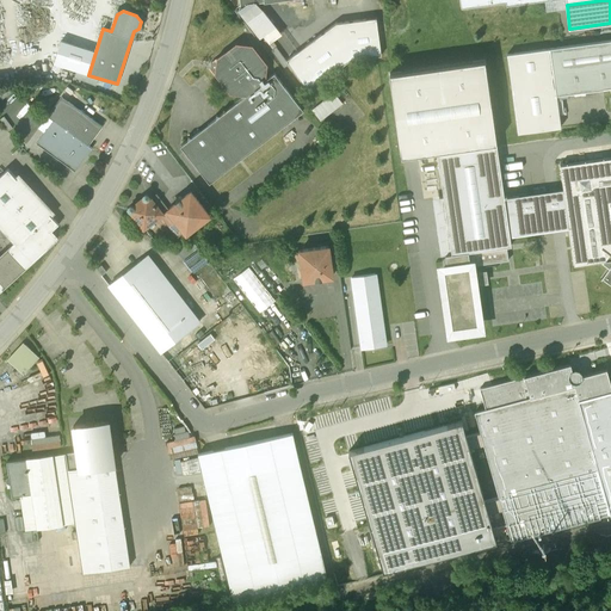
[(335,24),(287,61),(309,91),(350,60),(381,56),(375,19),(335,24)]
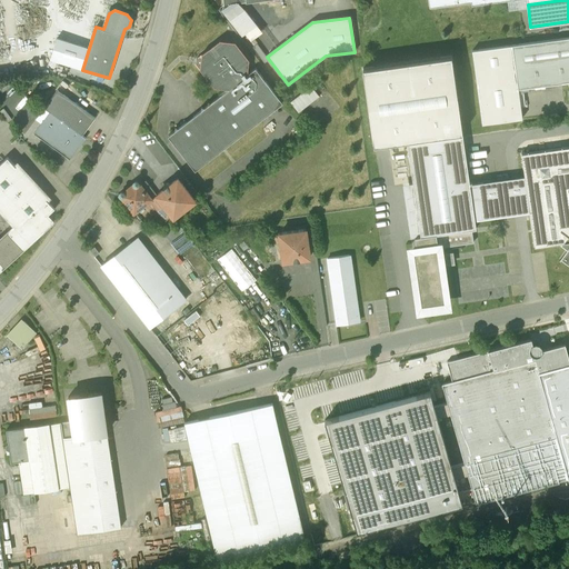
[(568,37),(511,45),(518,89),(568,82),(568,81),(568,37)]
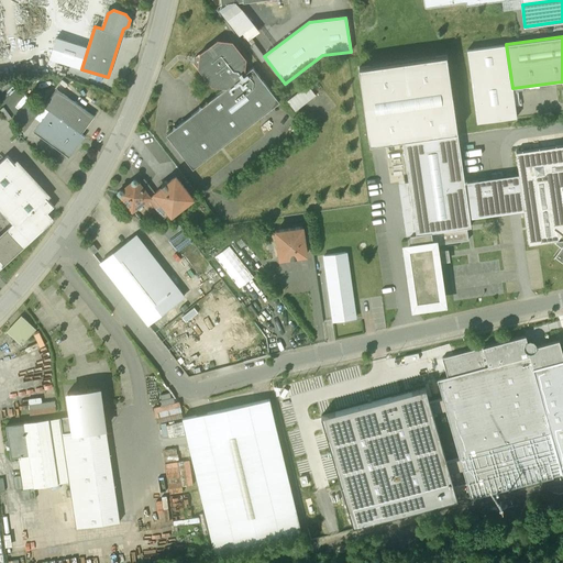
[(233,41),(218,40),(194,58),(194,64),(211,87),(225,88),(245,73),(246,58),(233,41)]
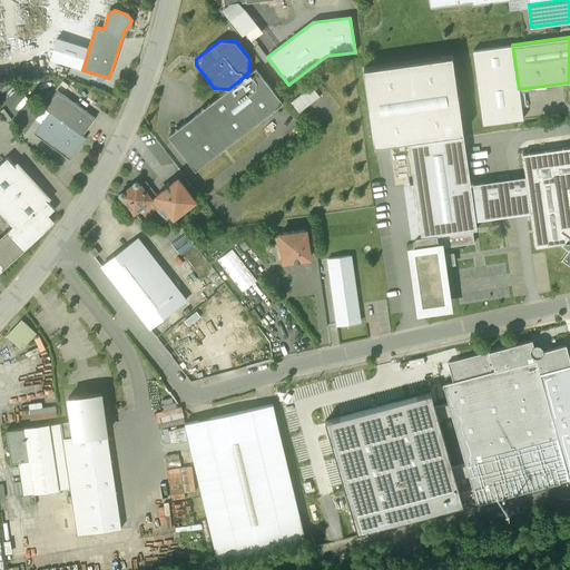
[(522,119),(519,89),(512,45),(473,50),(483,125),(522,119)]
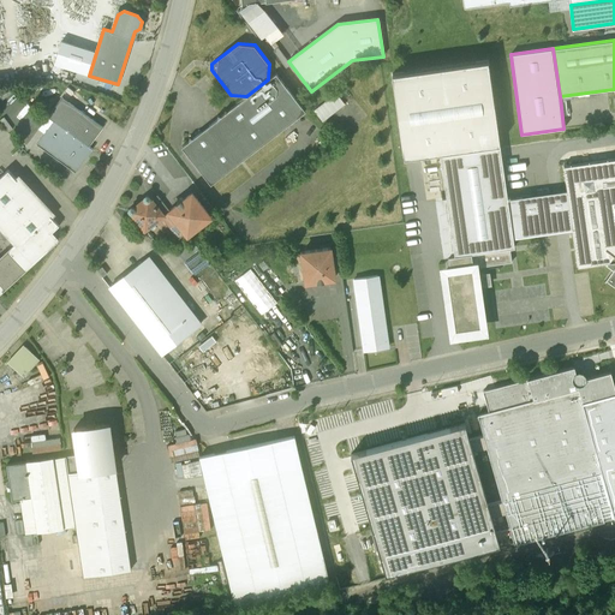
[(488,60),(392,73),(404,157),(440,153),(440,155),(500,147),(488,60)]
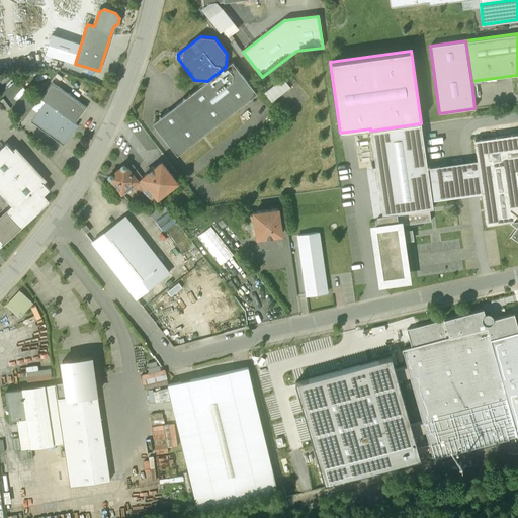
[(207,81),(192,93),(189,93),(189,96),(186,98),(183,98),(183,100),(163,116),(159,116),(159,119),(153,124),(178,156),(257,93),(232,62),(226,67),(207,81)]
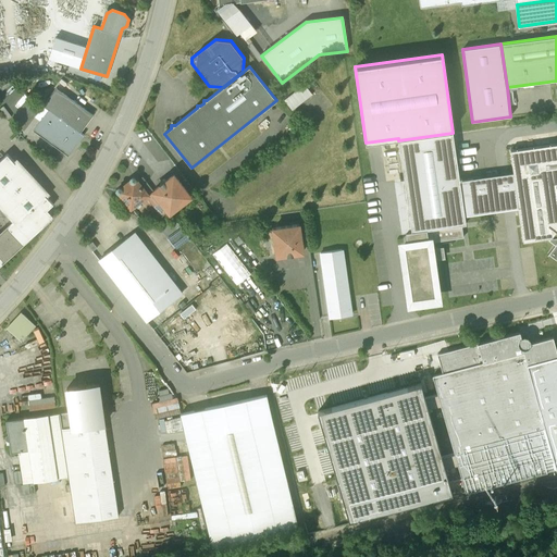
[(305,85),(285,100),(293,110),(313,95),(305,85)]
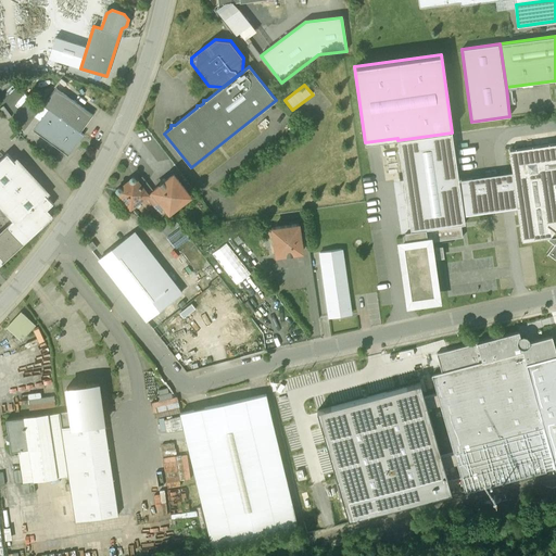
[(55,88),(42,105),(48,109),(80,133),(92,115),(55,88)]
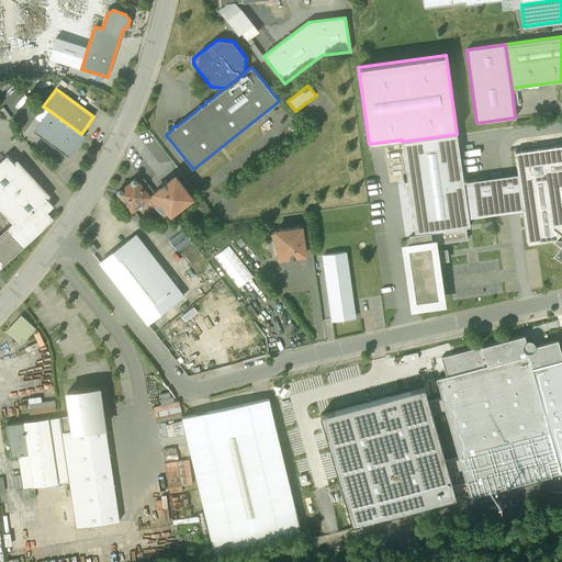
[(48,110),(33,132),(69,157),(85,136),(81,134),(48,110)]
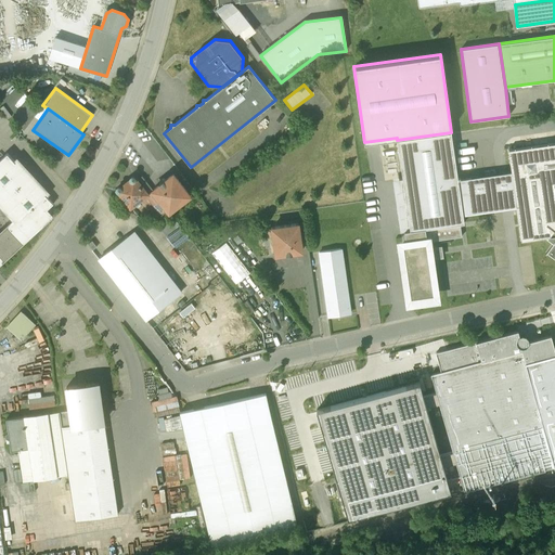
[(451,132),(397,140),(410,230),(425,228),(425,229),(460,223),(464,223),(462,210),(516,203),(521,241),(547,237),(546,239),(553,244),(554,241),(554,194),(554,184),(554,183),(554,143),(508,150),(512,176),(459,183),(451,132)]
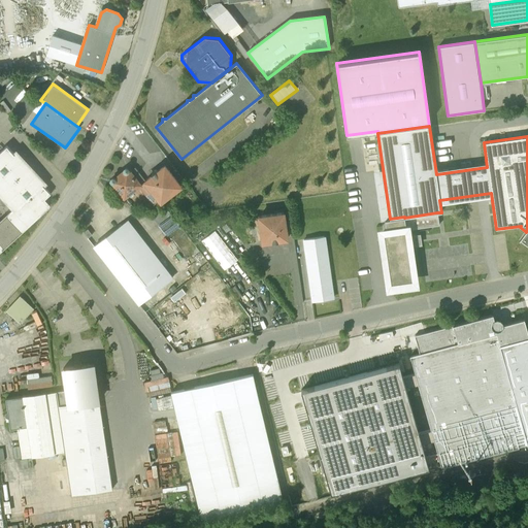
[(0,195),(14,210),(0,223),(0,224),(13,238),(48,206),(43,201),(51,194),(43,186),(44,185),(15,153),(14,155),(6,146),(0,152),(0,195)]
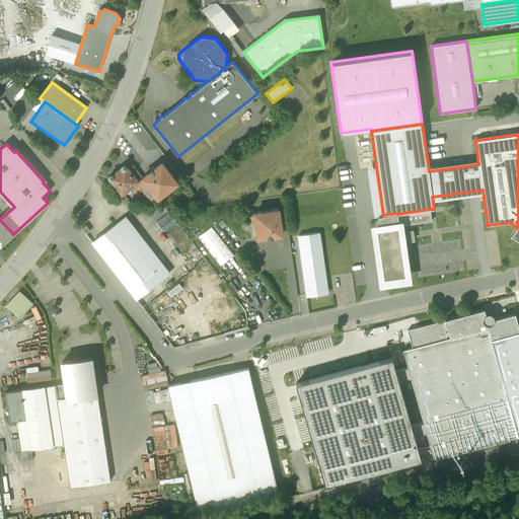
[(162,163),(154,168),(154,167),(149,171),(150,172),(143,178),(158,198),(177,182),(162,163)]
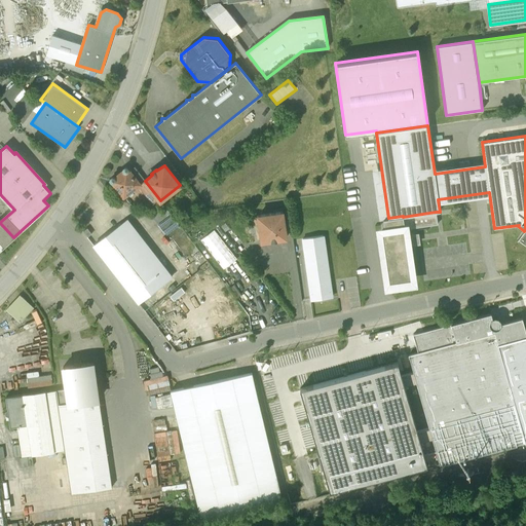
[(123,168),(123,170),(123,171),(114,178),(113,178),(112,178),(111,178),(111,179),(111,180),(111,181),(123,196),(140,184),(139,183),(129,172),(127,167),(126,167),(125,167),(124,167),(123,168)]
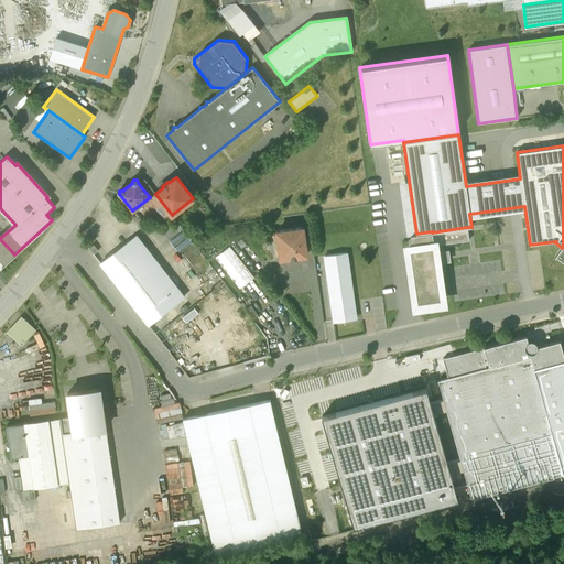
[(154,192),(144,180),(139,184),(149,196),(154,192)]
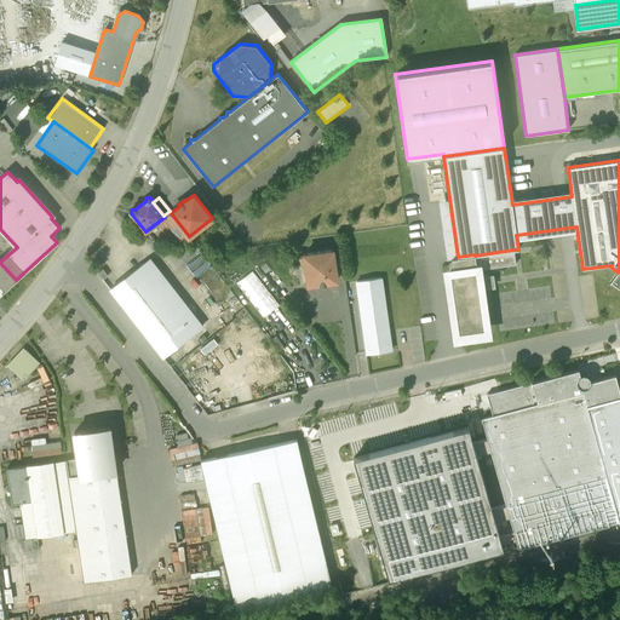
[(514,250),(475,256),(475,254),(458,257),(452,258),(454,273),(477,270),(516,265),(514,250)]
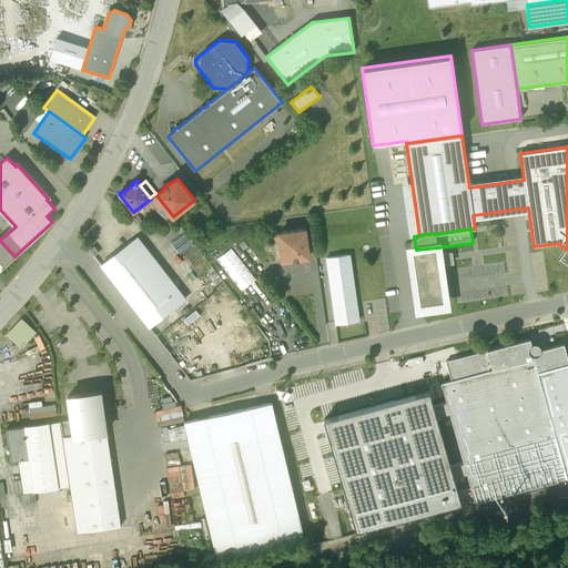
[(305,230),(279,233),(283,261),(292,260),(293,261),(300,260),(300,259),(308,257),(305,230)]
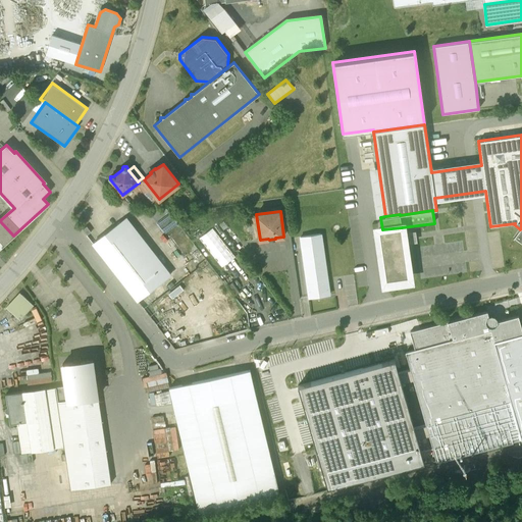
[(169,213),(157,222),(163,230),(175,220),(169,213)]
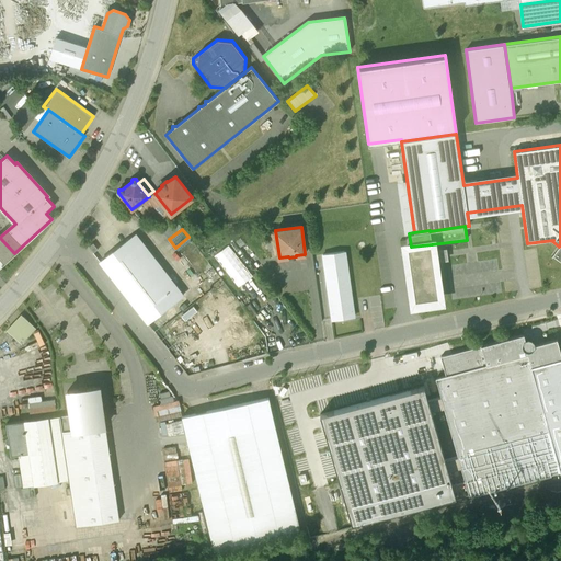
[(182,296),(150,255),(135,235),(100,262),(147,323),(182,296)]
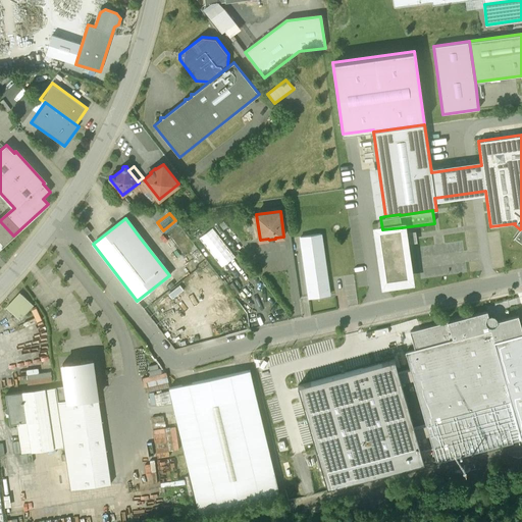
[(0,247),(13,236),(0,221),(0,247)]
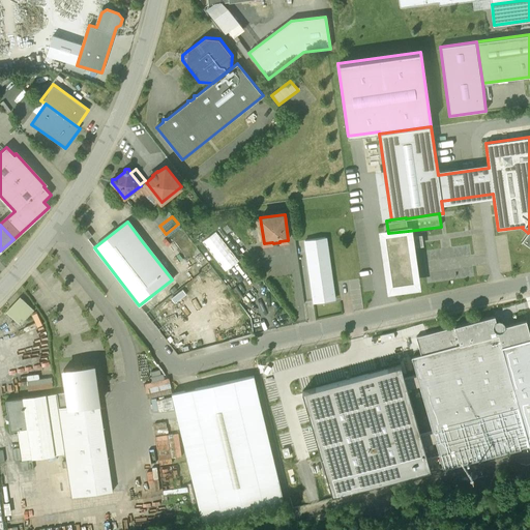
[(388,233),(383,234),(391,287),(415,284),(410,247),(411,246),(413,245),(413,244),(415,244),(414,239),(412,239),(411,238),(409,238),(408,231),(388,233)]
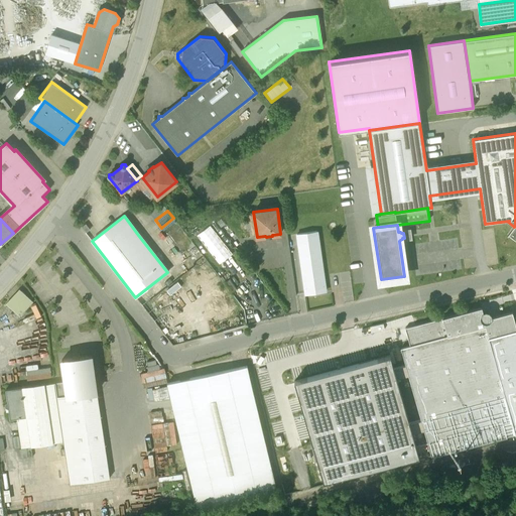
[(317,231),(296,234),(299,253),(319,251),(317,231)]
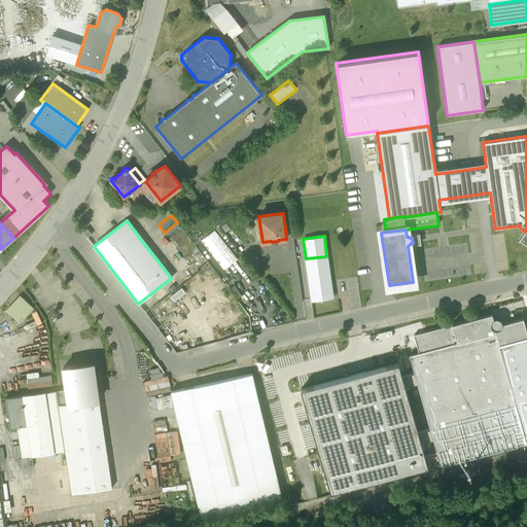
[(326,256),(306,258),(312,301),(322,299),(322,302),(327,301),(327,299),(332,297),(326,256)]
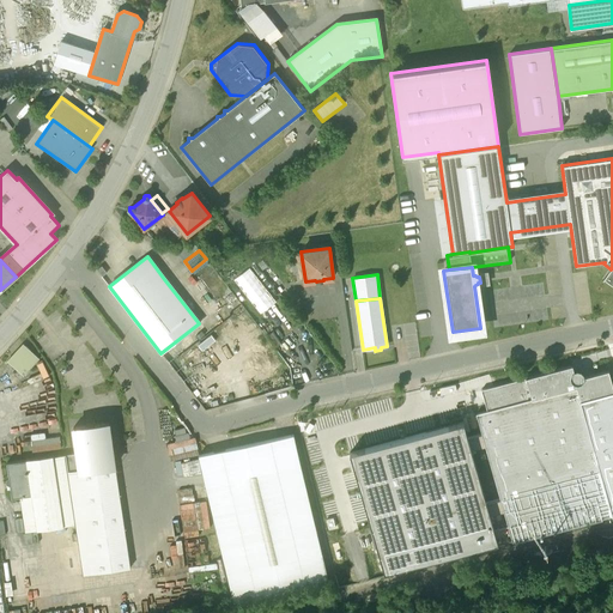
[(23,344),(13,354),(24,364),(34,353),(23,344)]
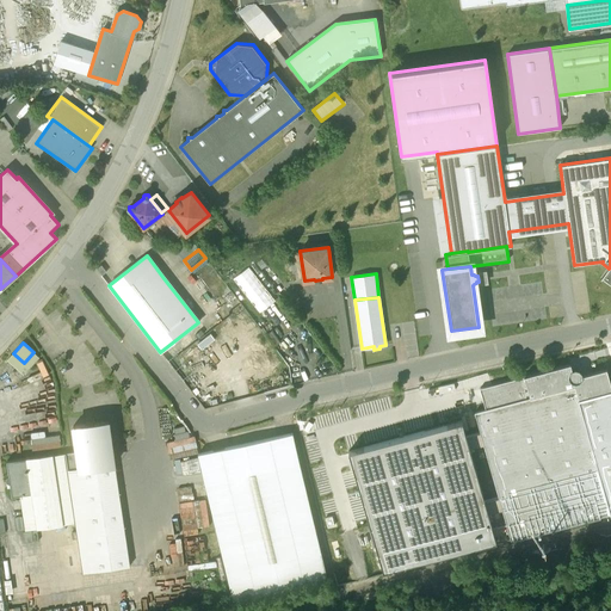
[(610,386),(606,369),(582,376),(581,372),(579,370),(575,369),(572,370),(571,364),(480,388),(486,409),(474,412),(480,432),(483,445),(499,501),(503,514),(511,545),(610,518),(610,386)]
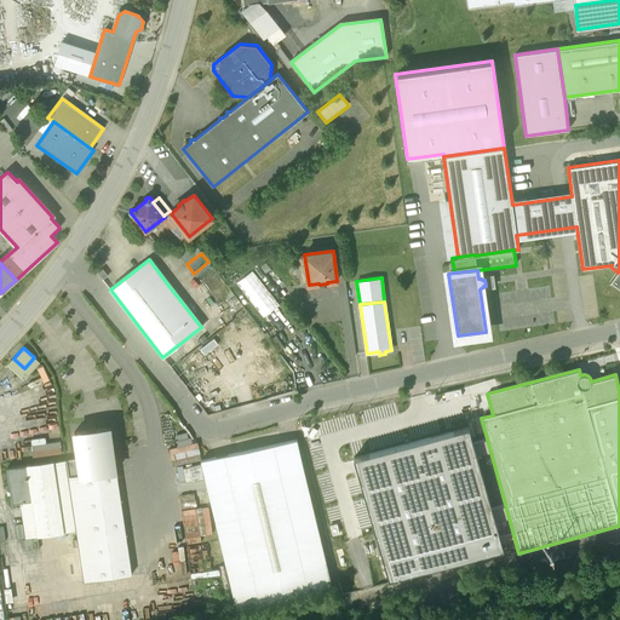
[(495,526),(510,522),(506,509),(492,512),(476,455),(491,452),(487,438),(472,442),(469,426),(354,458),(389,587),(504,556),(495,526)]
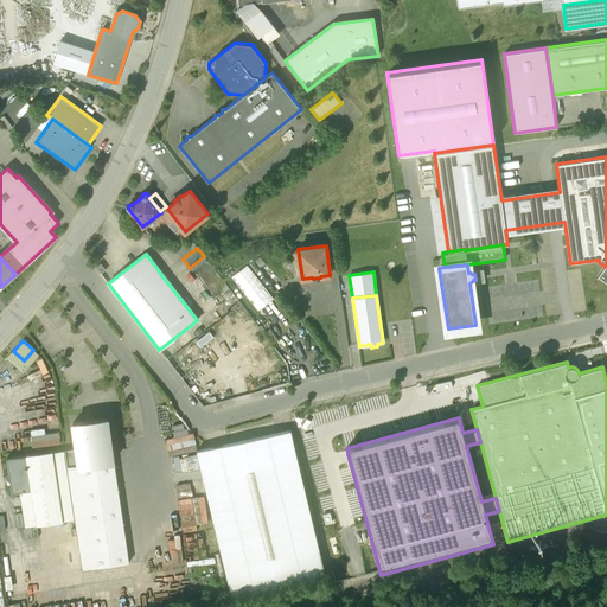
[(85,422),(72,423),(76,448),(112,443),(108,419),(95,421),(95,420),(85,421),(85,422)]
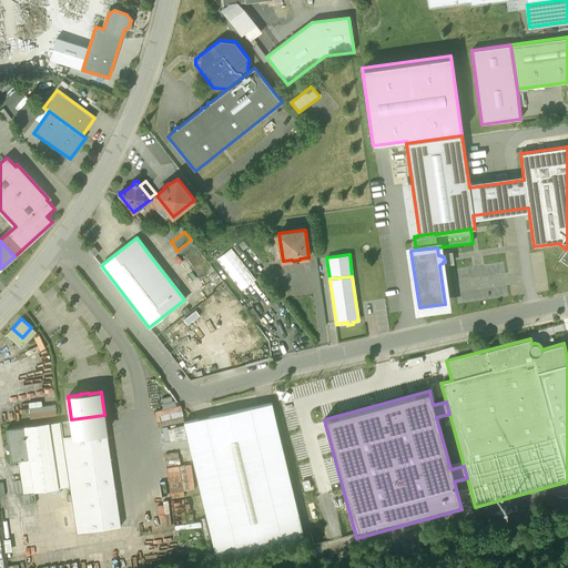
[(59,404),(46,405),(46,401),(33,401),(34,416),(60,415),(59,404)]
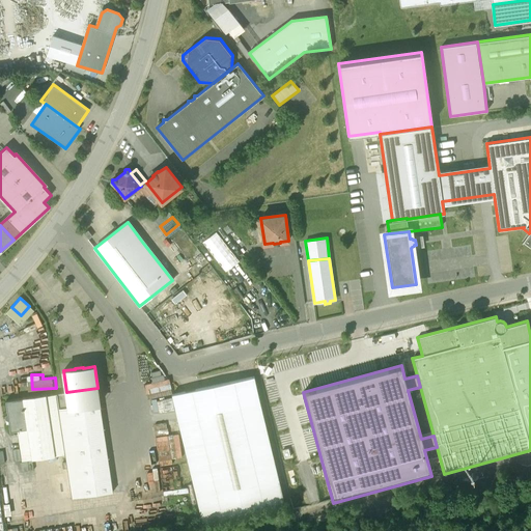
[(254,375),(172,394),(202,530),(285,511),(254,375)]
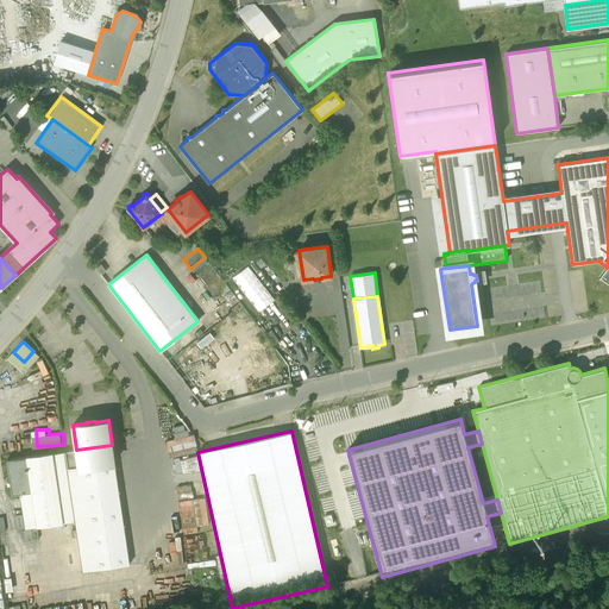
[(76,450),(64,452),(74,523),(81,576),(129,570),(112,445),(76,450)]
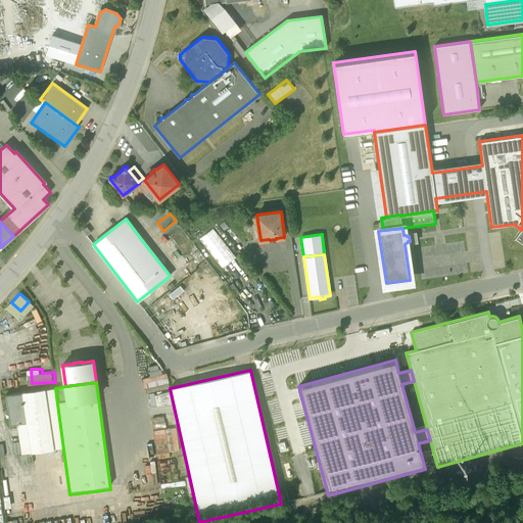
[(43,389),(26,392),(26,391),(22,391),(22,392),(27,423),(17,424),(17,425),(21,456),(63,449),(55,388),(46,389),(46,388),(43,389)]
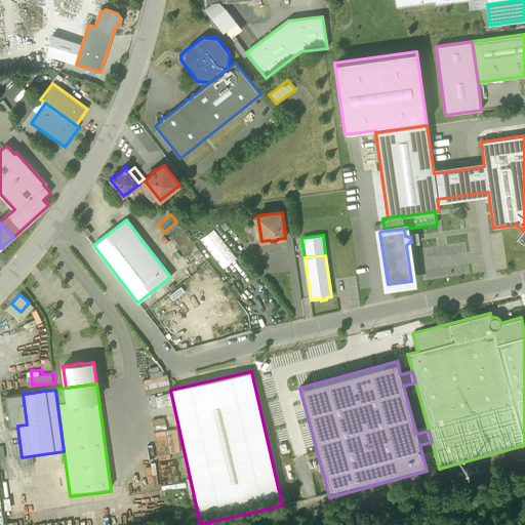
[(23,394),(6,396),(7,409),(6,409),(5,410),(5,412),(5,413),(6,414),(7,415),(8,415),(10,428),(17,427),(17,426),(27,425),(23,394)]
